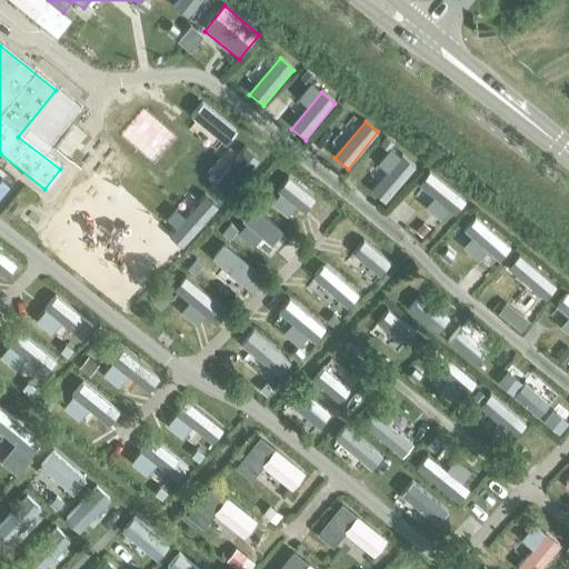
[(385,205),(407,179),(416,168),(402,157),(371,193),(385,205)]
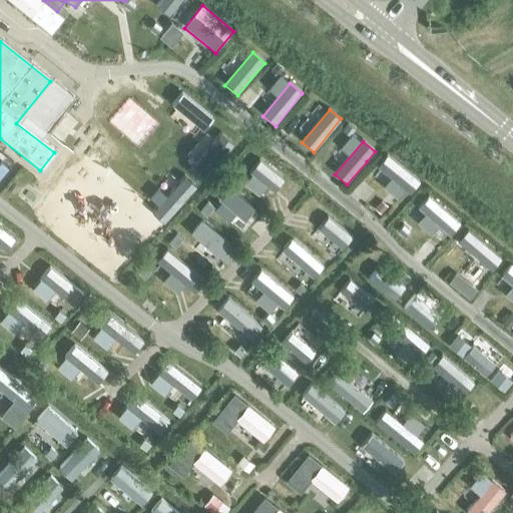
[(206,172),(214,163),(196,147),(188,155),(198,164),(195,167),(198,170),(201,167),(206,172)]
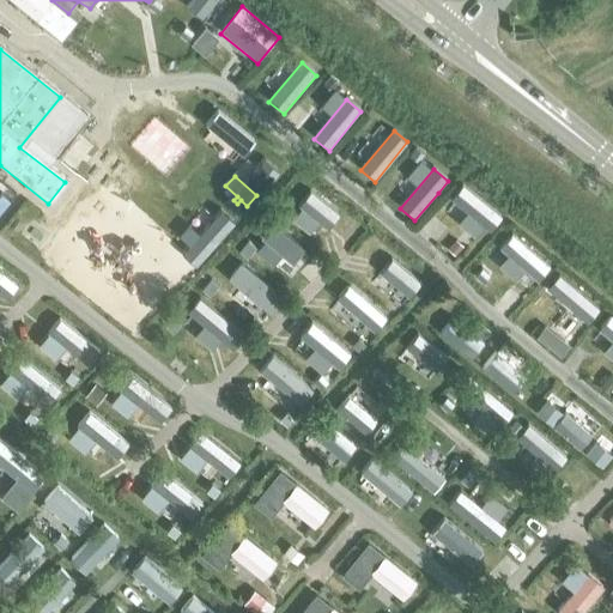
[(484,229),(491,235),(503,220),(463,187),(451,202),(467,216),(457,226),(474,241),(484,229)]
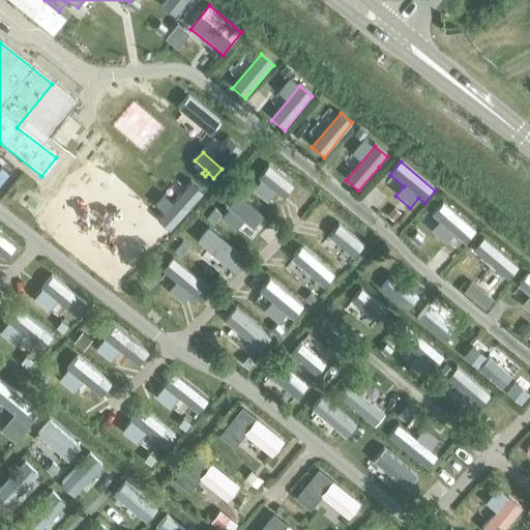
[(259,175),(294,204),(303,194),(267,164),(259,175)]
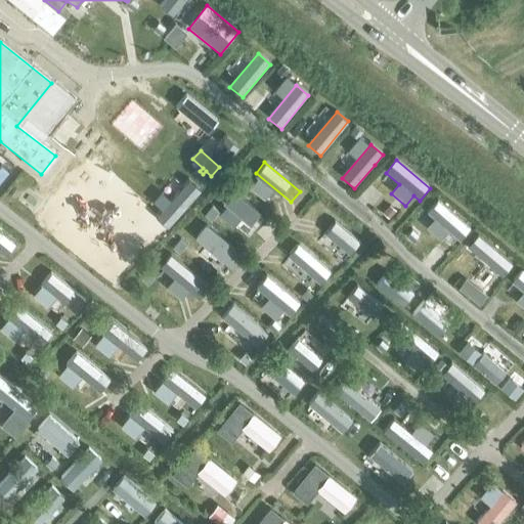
[(227,203),(263,231),(271,220),(236,191),(227,203)]
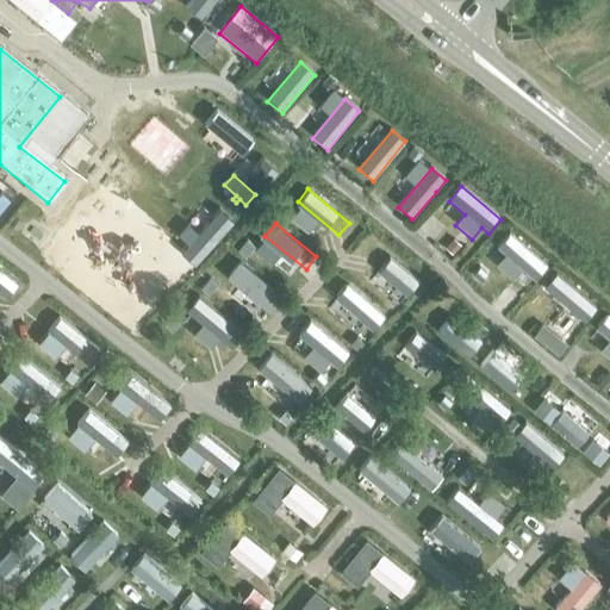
[(499,249),(536,281),(547,268),(510,236),(499,249)]
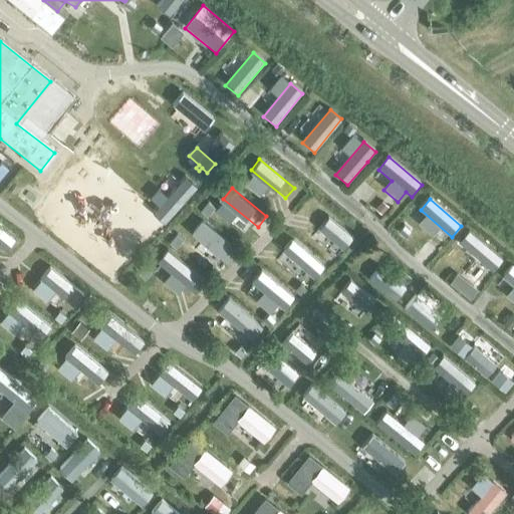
[(308,217),(343,246),(352,234),(317,206),(308,217)]
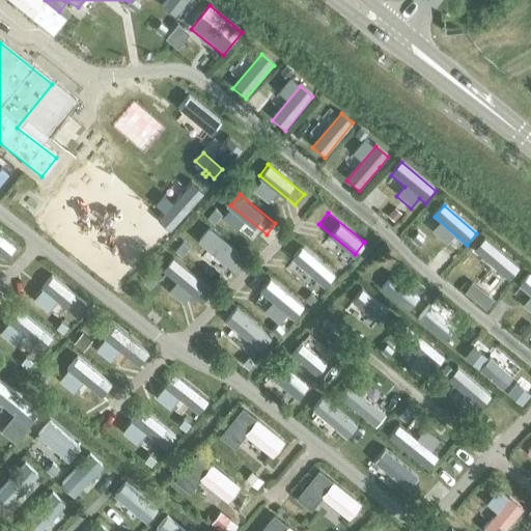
[(198,238),(233,268),(243,256),(207,226),(198,238)]
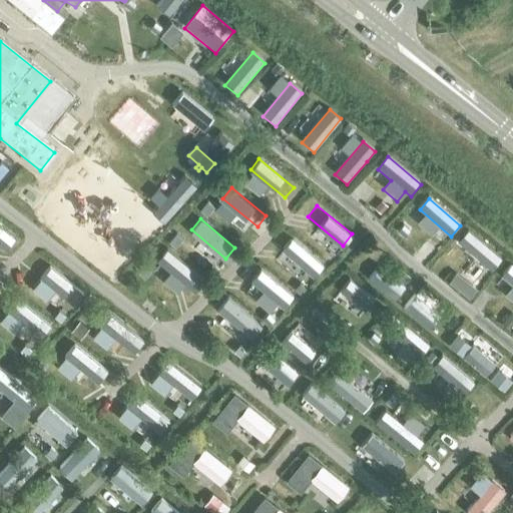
[(0,243),(8,250),(17,239),(0,224),(0,243)]
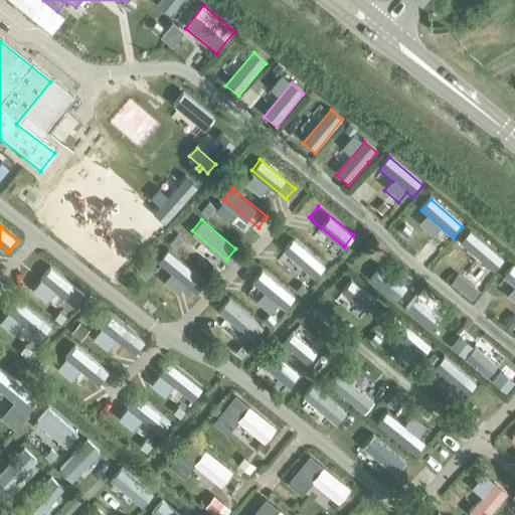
[(460,244),(494,274),(504,262),(470,233),(460,244)]
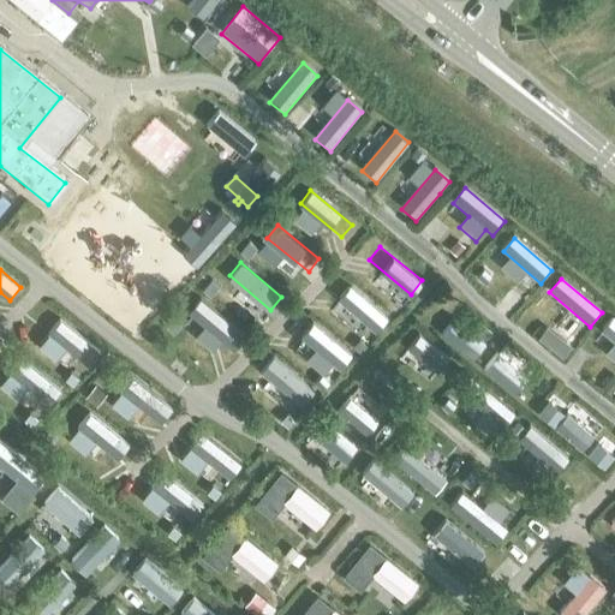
[(334,294),(376,329),(388,315),(345,280),(334,294)]
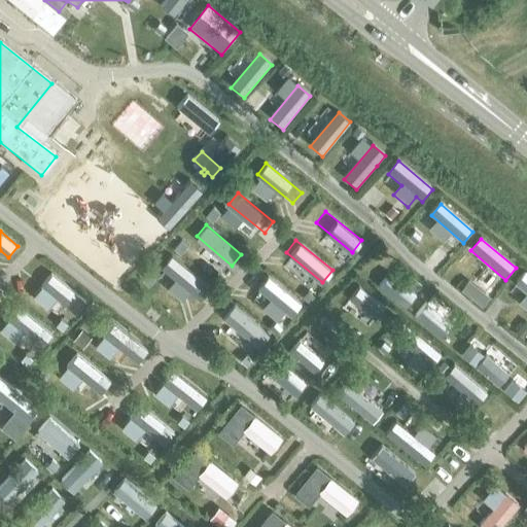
[(165,268),(201,297),(210,286),(174,256),(165,268)]
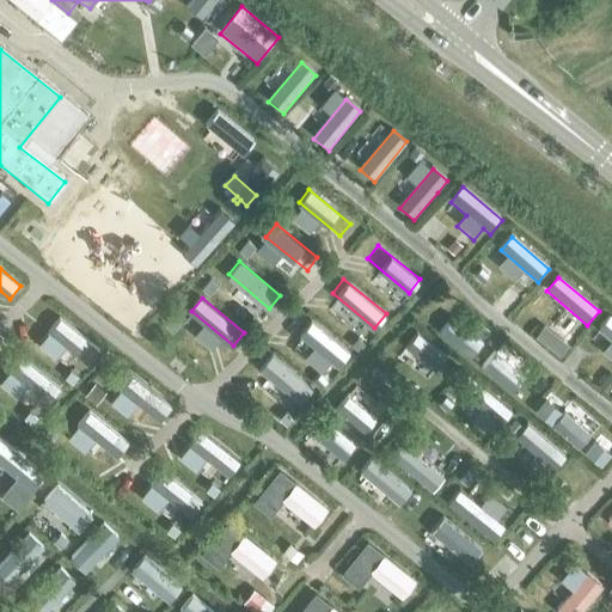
[(48,330),(90,363),(101,350),(59,317),(48,330)]
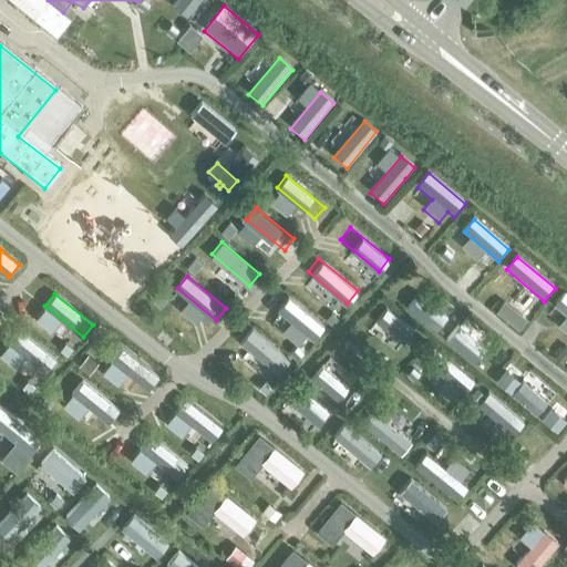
[(275,306),(313,338),(323,326),(285,294),(275,306)]
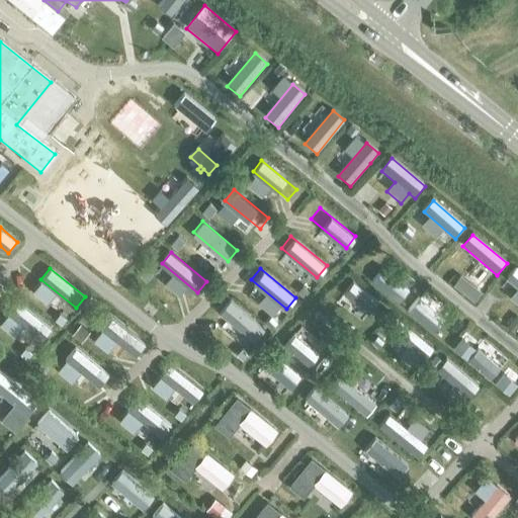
[(517,268),(506,281),(517,290),(517,291),(510,300),(517,307),(517,268)]
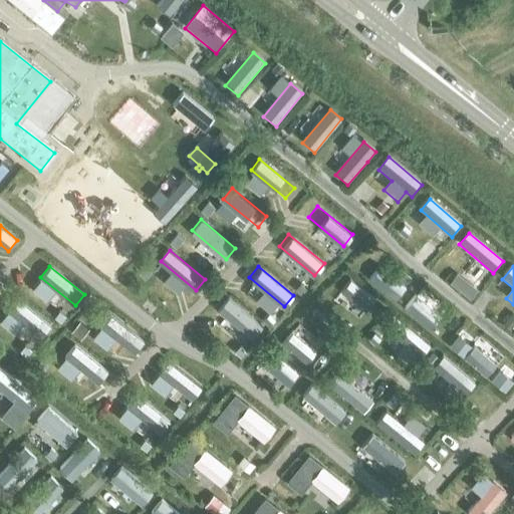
[(387,291),(362,270),(355,279),(379,299),(387,291)]
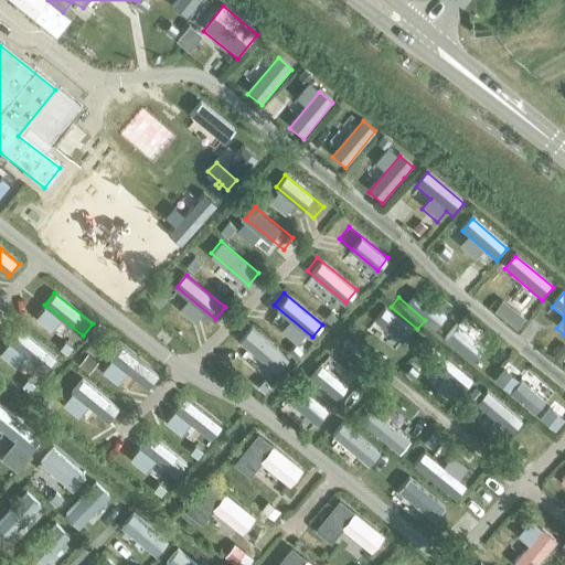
[(411,338),(384,315),(376,324),(403,347),(411,338)]
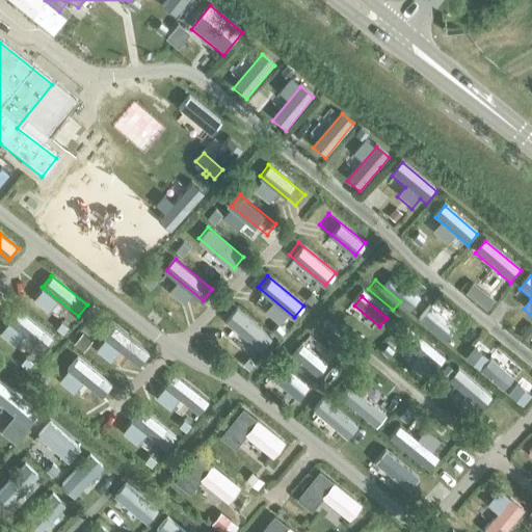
[(225,319),(261,349),(271,338),(235,308),(225,319)]
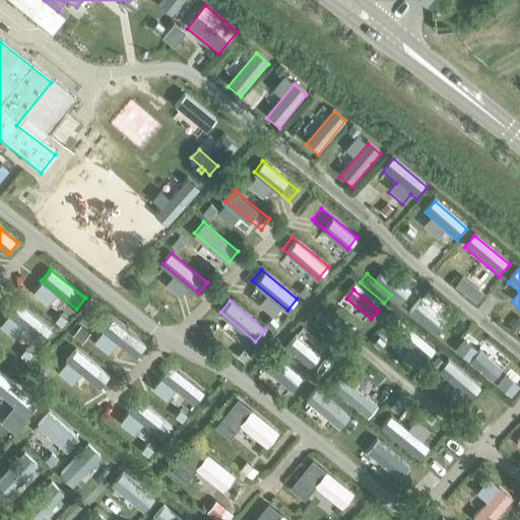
[(8,314),(43,341),(52,330),(17,302),(8,314)]
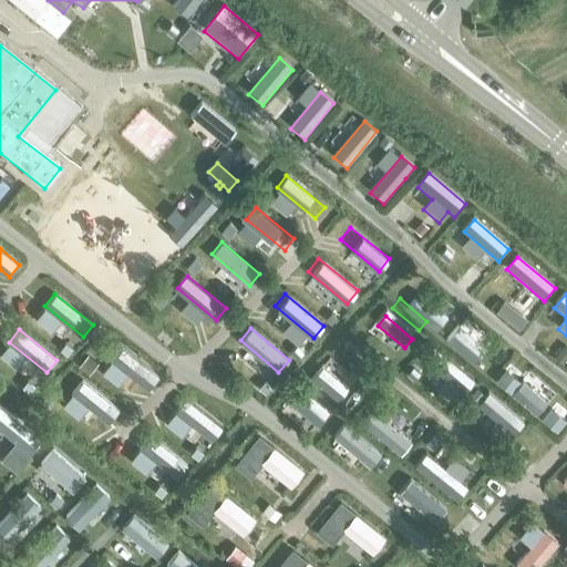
[(490,354),(459,329),(451,340),(482,364),(490,354)]
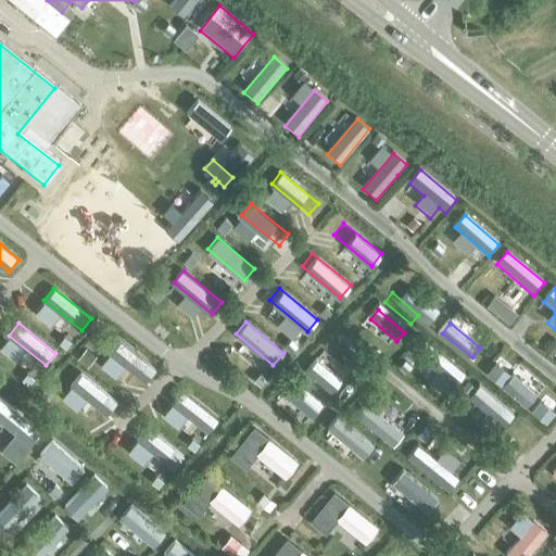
[(108,350),(146,380),(154,369),(116,339),(108,350)]
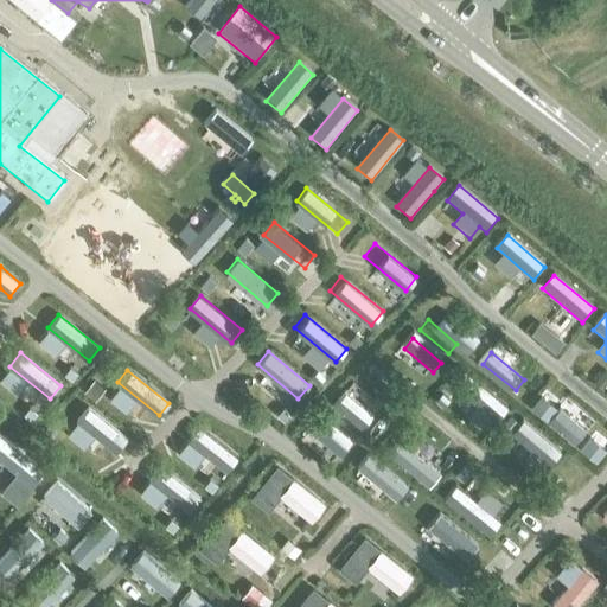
[(505,403),(472,377),(464,388),(497,415),(505,403)]
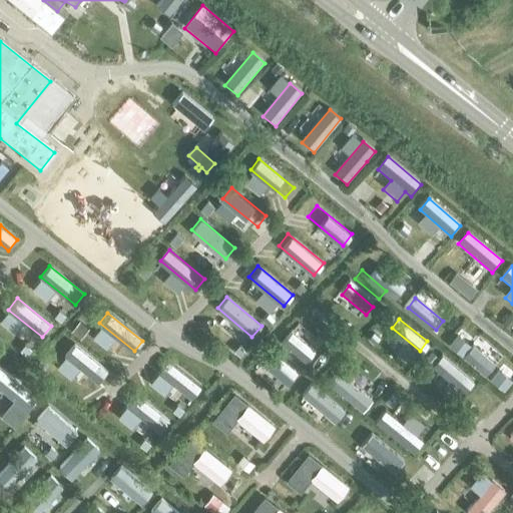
[(293,349),(320,372),(328,363),(301,340),(293,349)]
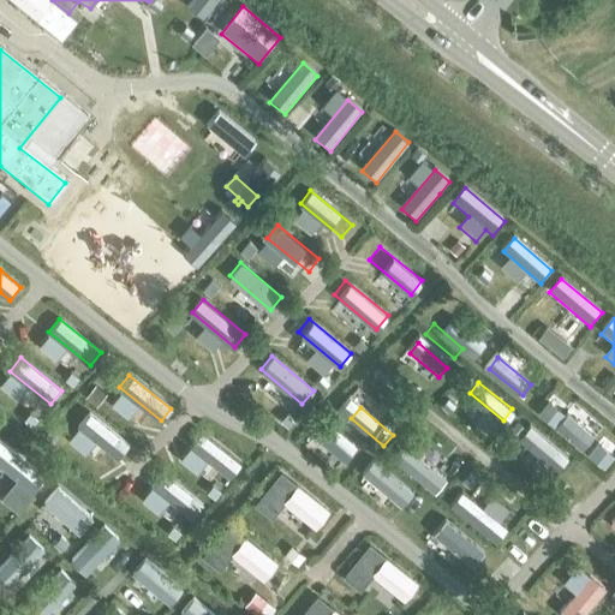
[(602,439),(568,411),(560,423),(593,449),(602,439)]
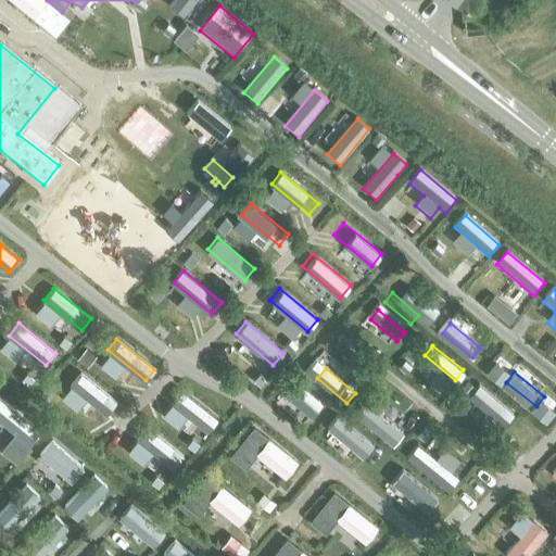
[(71,384),(108,415),(118,403),(80,373),(71,384)]
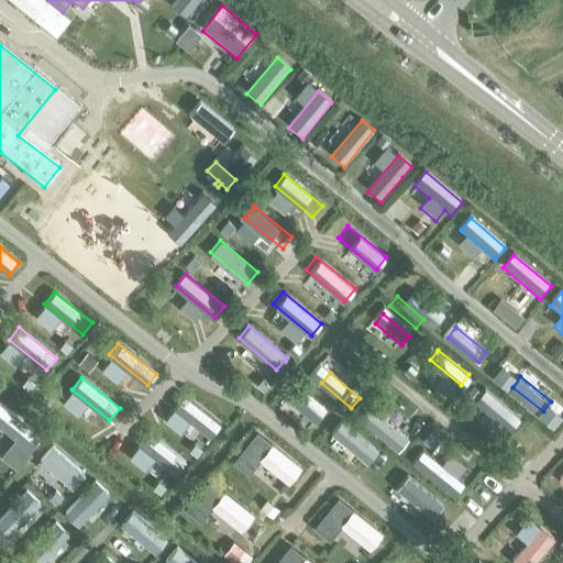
[(506,405),(479,384),(472,395),(486,407),(483,410),(490,416),(494,411),(498,416),(506,405)]
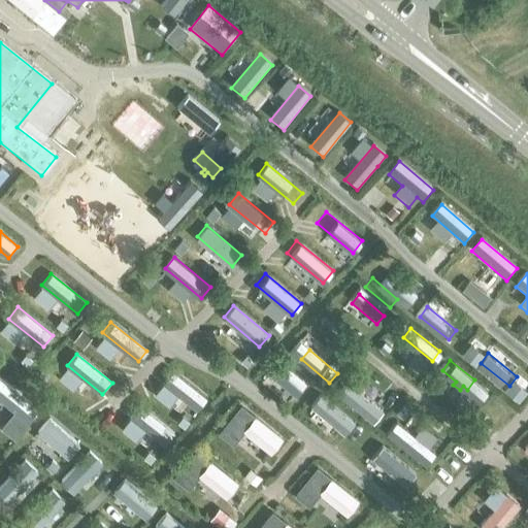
[(277,373),(303,394),(311,385),(286,364),(277,373)]
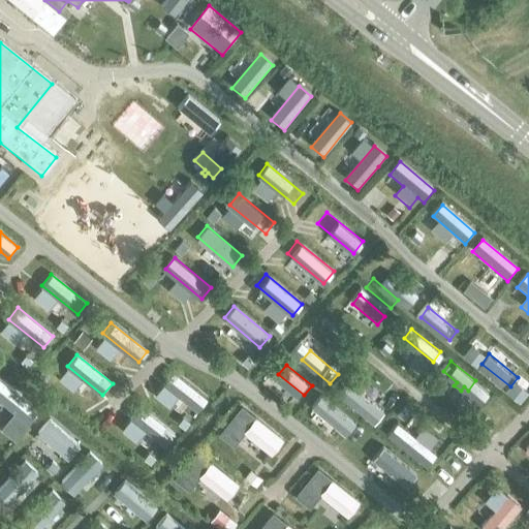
[(162,381),(198,410),(208,400),(172,370),(162,381)]
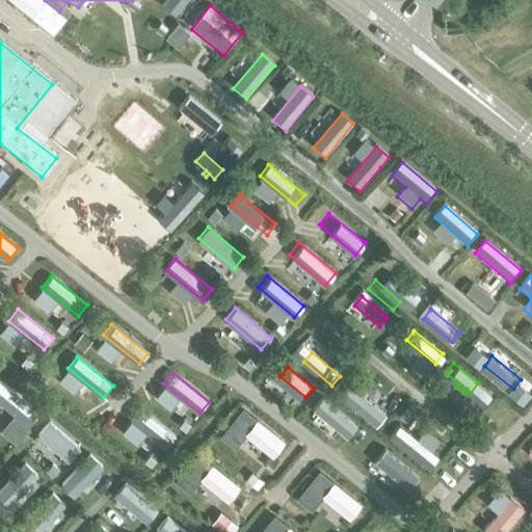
[(341,392),(366,413),(374,402),(349,382),(341,392)]
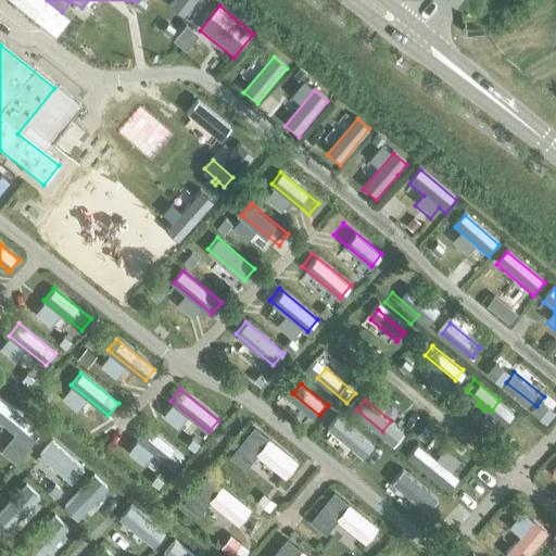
[(522,404),(497,433),(507,442),(532,413),(522,404)]
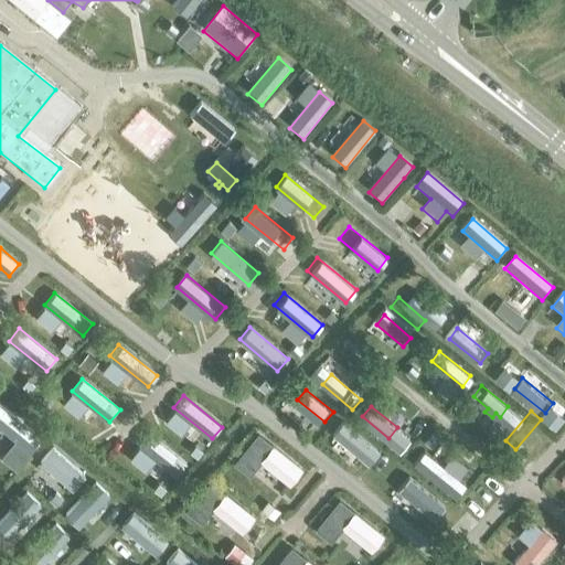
[(0,452),(1,454),(25,426),(16,417),(0,435),(0,452)]
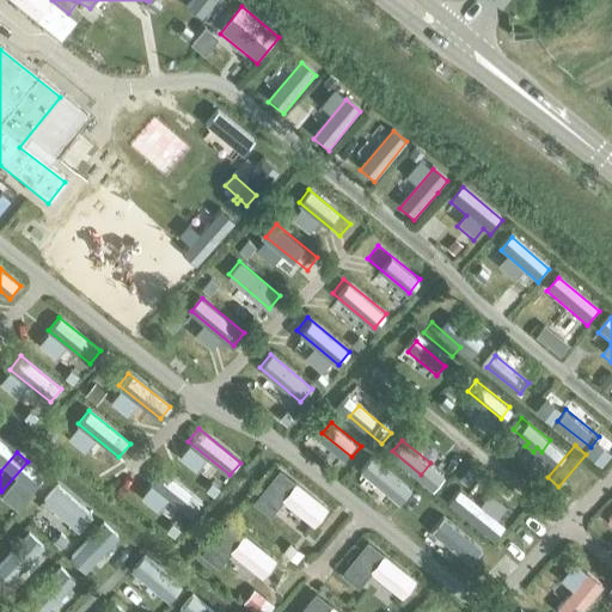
[(368,471),(398,495),(407,484),(377,460),(368,471)]
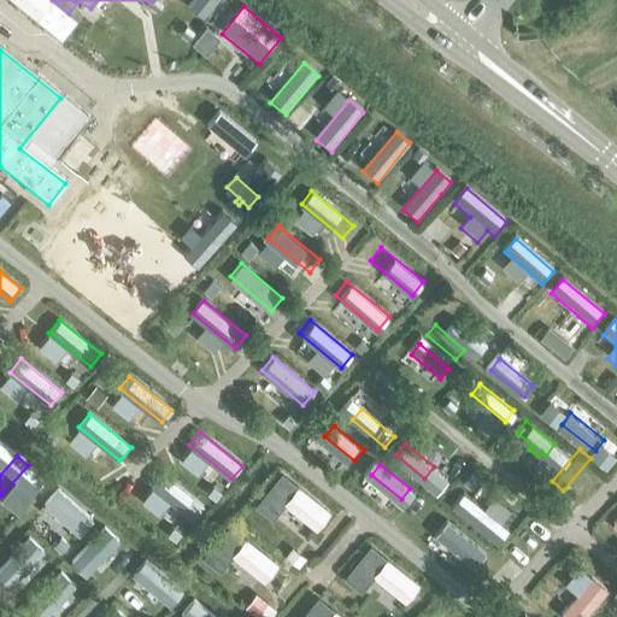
[(151,486),(194,519),(205,506),(162,472),(151,486)]
